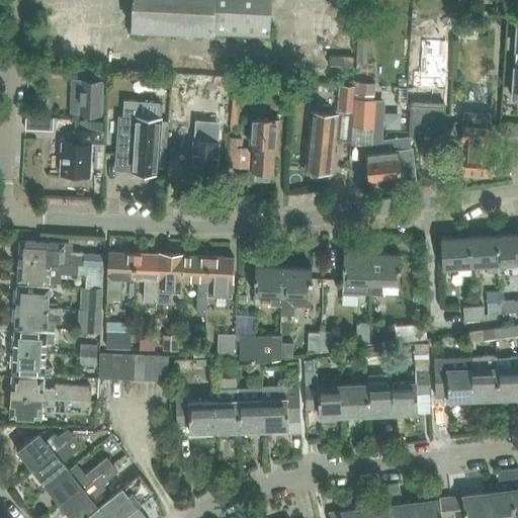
[(133,0),(132,28),(213,32),(213,33),(269,36),(271,0),(133,0)]
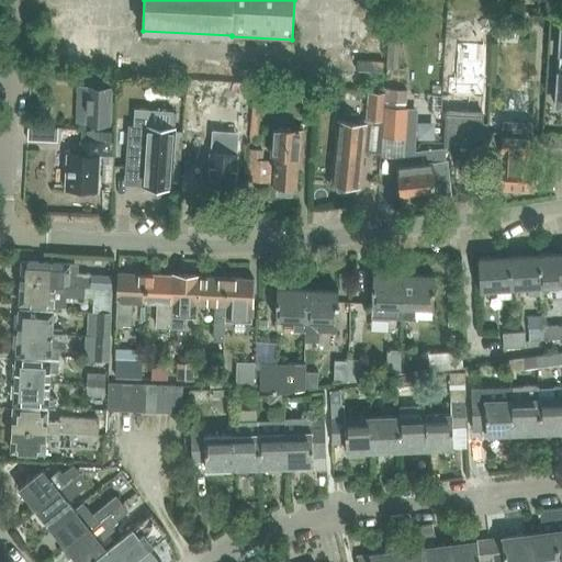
[(386,68),(398,69),(401,24),(388,24),(386,68)]
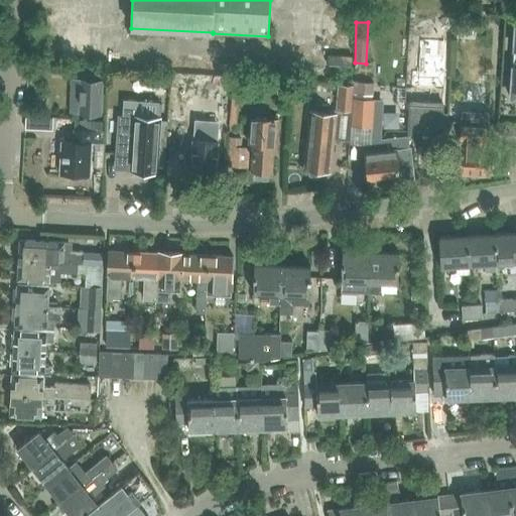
[(450,57),(441,57),(436,56),(435,79),(449,80),(450,57)]
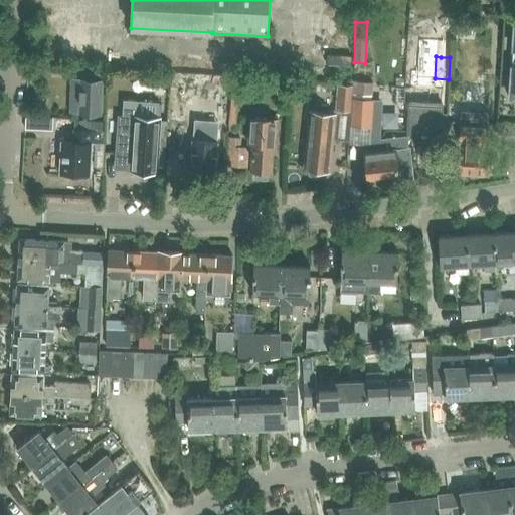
[(68,113),(102,114),(106,114),(106,92),(103,92),(103,79),(103,75),(94,74),(80,74),(79,78),(69,78),(68,113)]
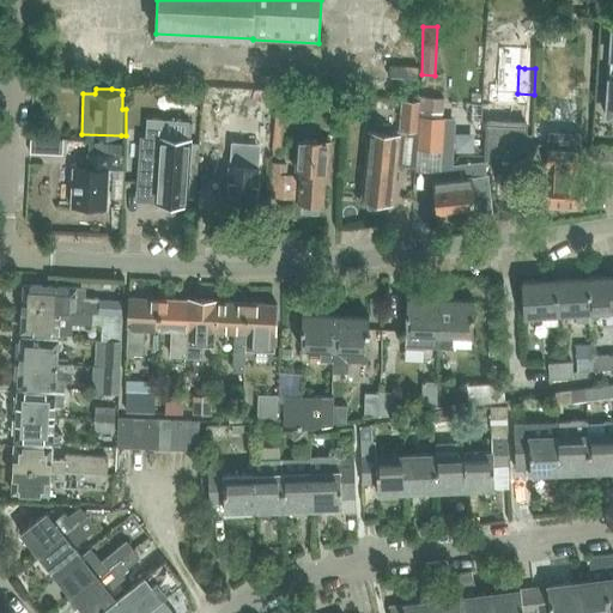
[(291,113),(292,97),(275,96),(274,111),(291,113)]
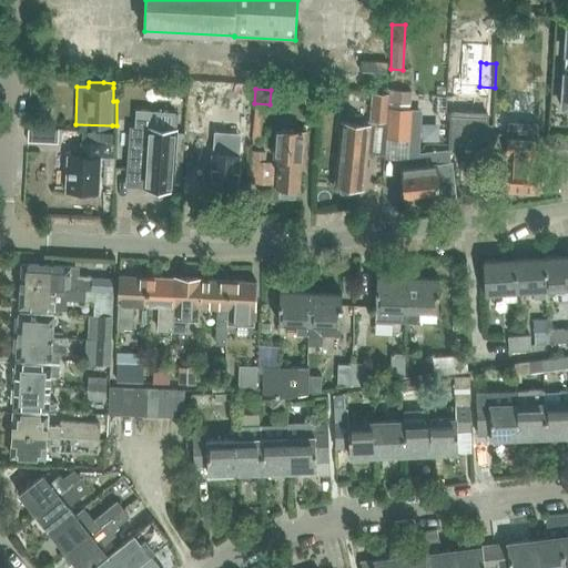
[(413,110),(411,109),(412,92),(412,90),(388,89),(388,108),(385,139),(384,158),(409,160),(411,141),(413,110)]
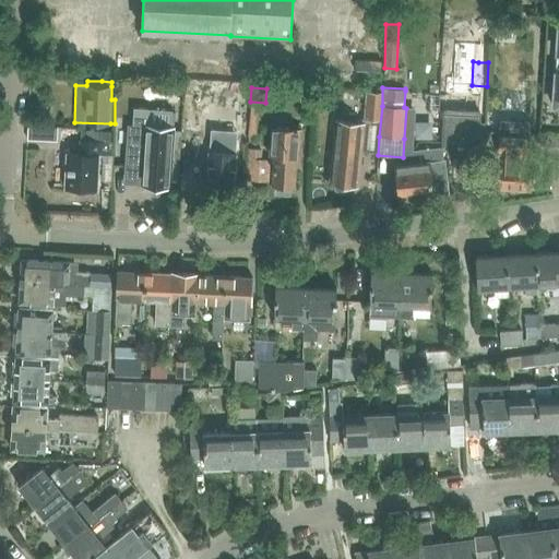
[(380,91),(363,91),(361,116),(379,117),(380,91)]
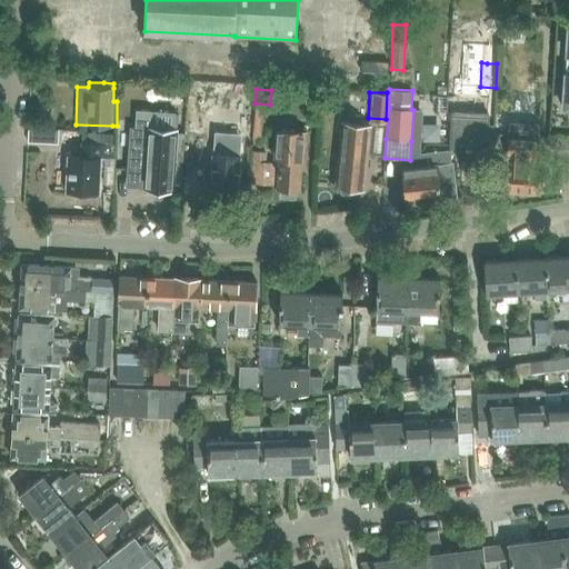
[(453,98),(451,143),(451,148),(487,149),(488,100),(453,98)]
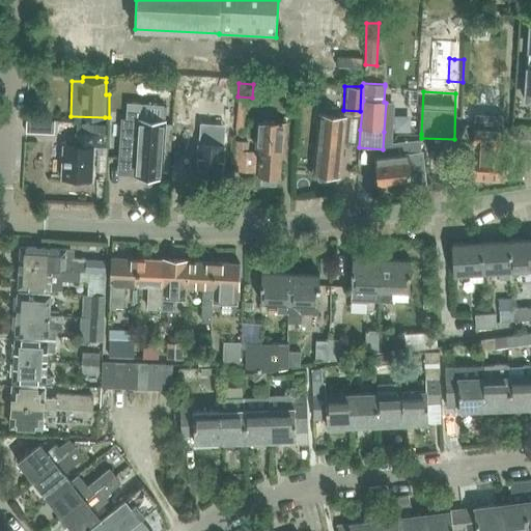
[(318,114),(316,134),(312,174),(340,176),(343,146),(344,115),(318,114)]
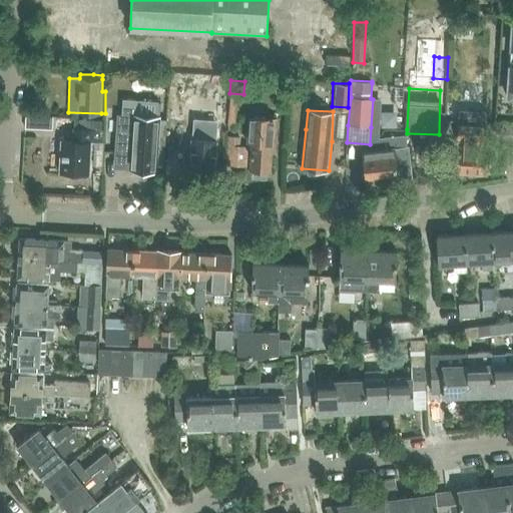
[(183,111),(170,111),(169,119),(183,120),(183,111)]
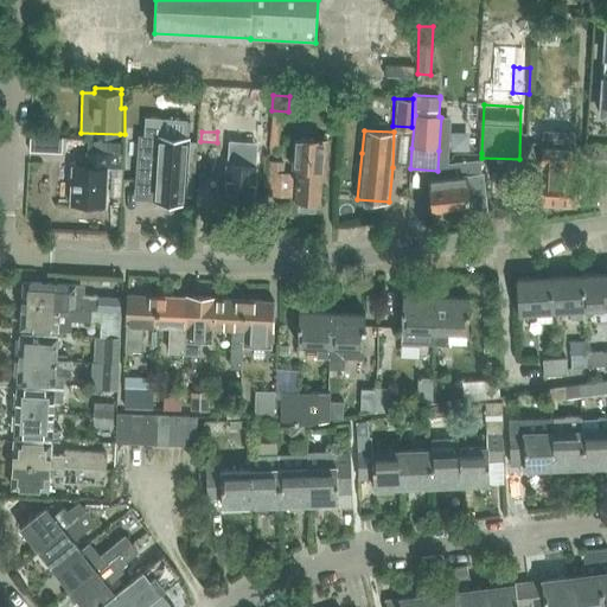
[(541,191),(540,205),(576,208),(577,193),(577,178),(566,178),(566,168),(573,168),(573,157),(573,153),(573,146),(573,145),(574,134),(543,132),(542,144),(542,153),(541,191)]
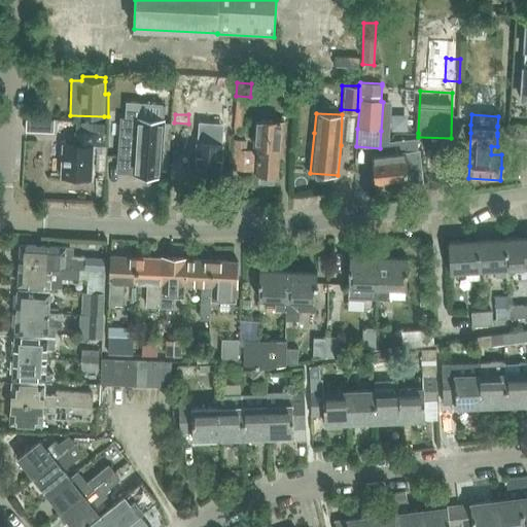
[(25,131),(54,132),(55,117),(26,116),(25,131)]
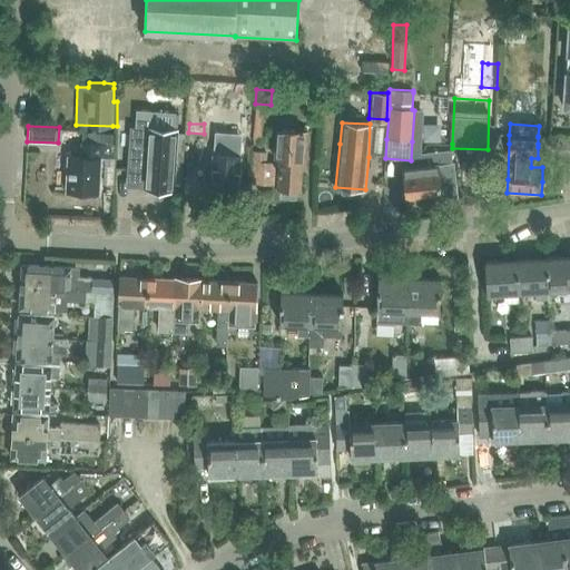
[(305,172),(307,144),(308,129),(284,128),(284,130),(276,130),(275,157),(279,157),(277,189),(300,190),(302,170),(305,172)]
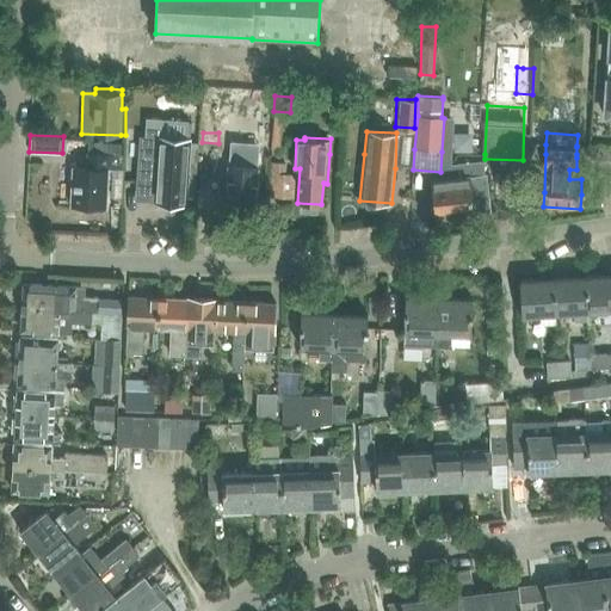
[(140,140),(136,181),(155,183),(154,202),(156,202),(155,205),(170,207),(170,203),(183,204),(186,204),(186,201),(189,168),(190,143),(183,143),(143,140),(140,140)]
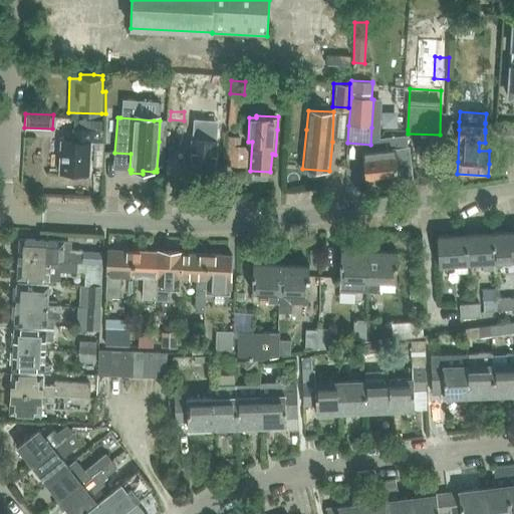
[(206,127),(193,126),(190,171),(214,173),(217,129),(218,118),(207,117),(206,127)]
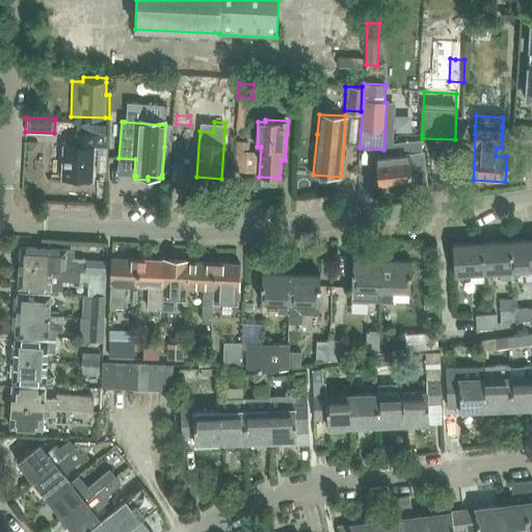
[(91,181),(94,148),(106,149),(107,125),(81,124),(80,133),(76,133),(75,145),(63,145),(62,180),(91,181)]
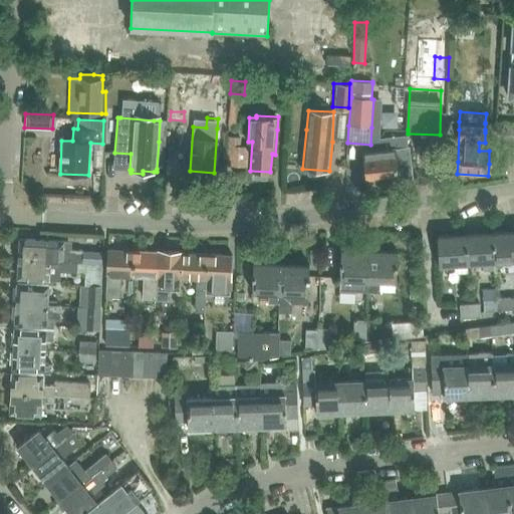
[(227,166),(247,167),(248,147),(240,146),(241,137),(228,137),(227,166)]
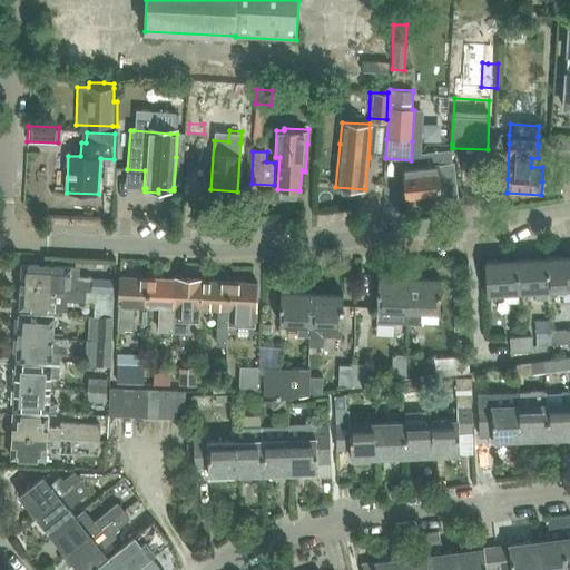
[(453,164),(403,168),(406,204),(457,198),(453,164)]
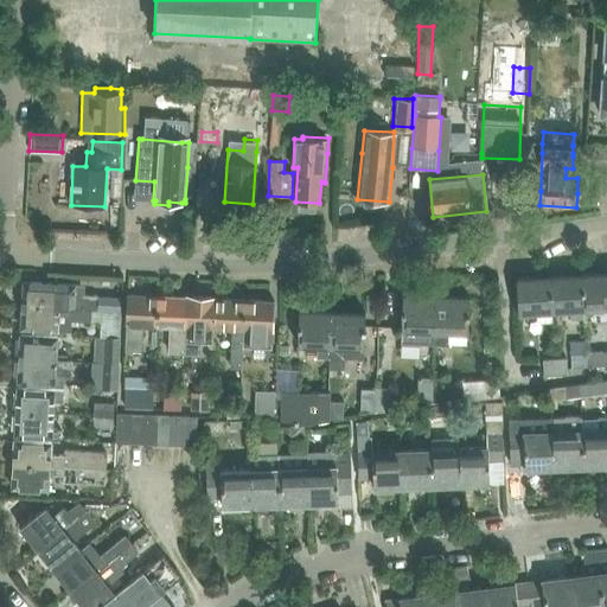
[(580,311),(586,311),(606,308),(606,273),(577,275),(580,311)]
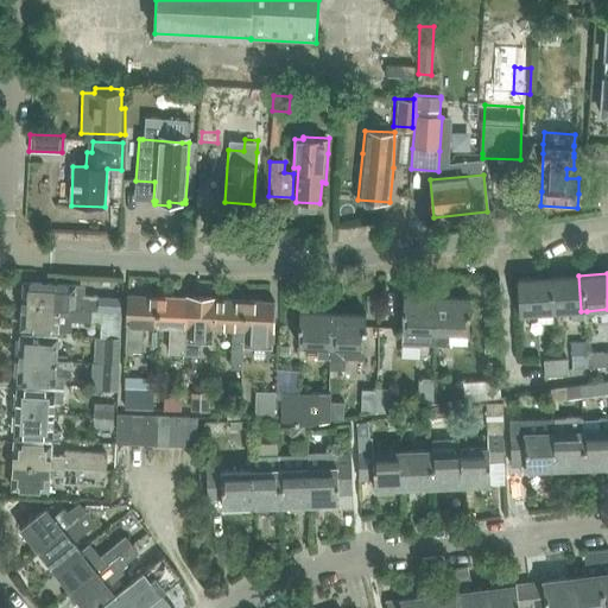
[(551,314),(571,312),(575,311),(581,311),(578,276),(549,277),(551,314)]
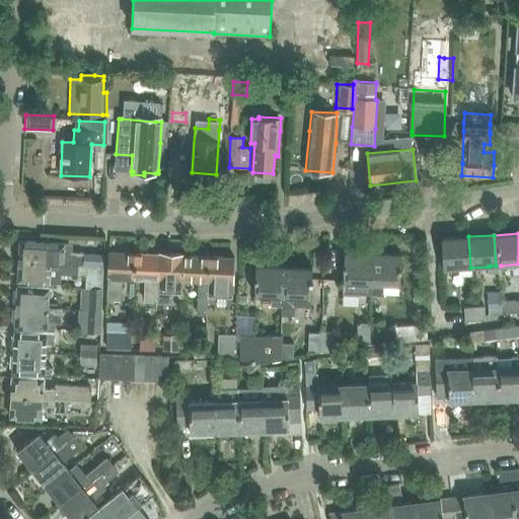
[(443,270),(470,268),(468,236),(441,238),(443,270)]
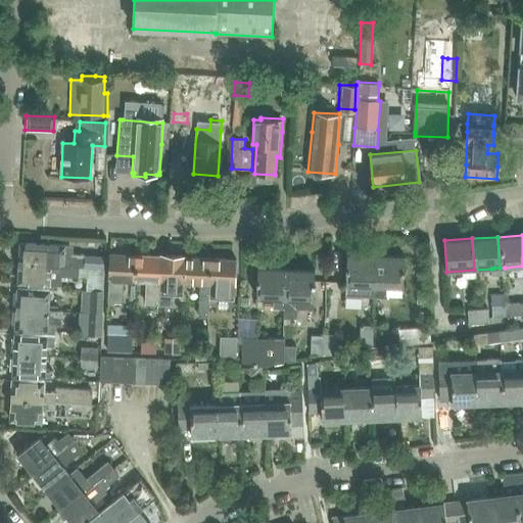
[(19,243),(18,264),(79,267),(79,268),(83,268),(84,254),(64,253),(63,245),(19,243)]
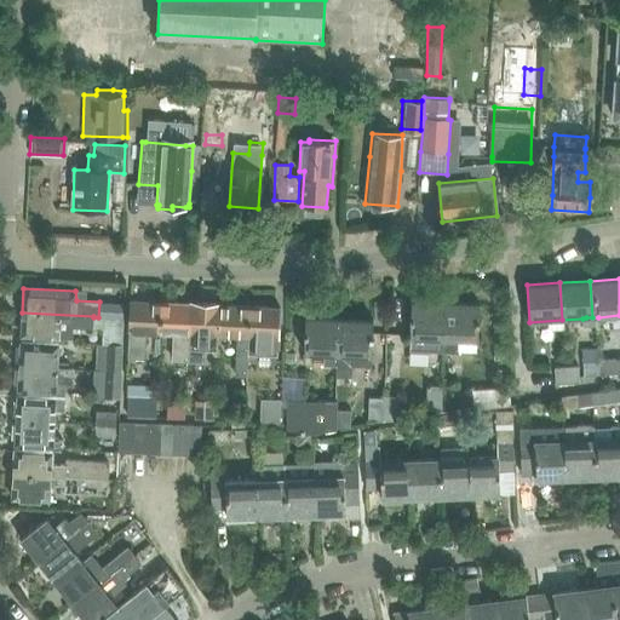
[(160,333),(161,303),(131,302),(127,360),(145,361),(148,333),(160,333)]
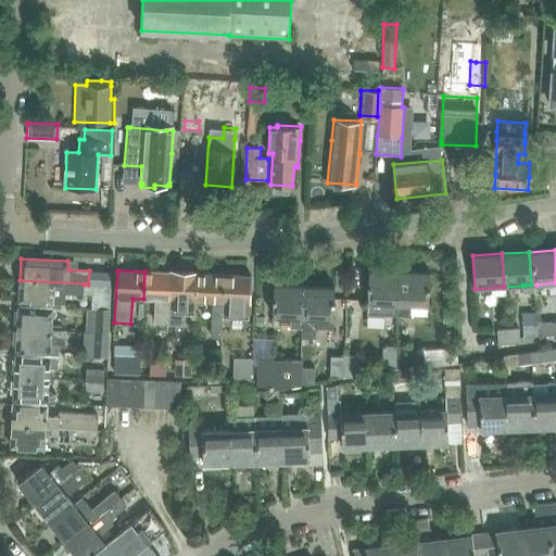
[(369,270),(367,303),(368,314),(399,316),(399,304),(397,304),(400,272),(369,270)]
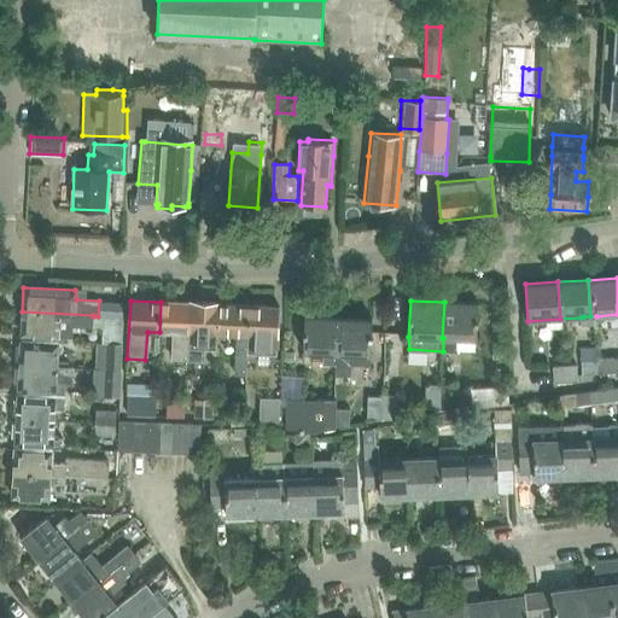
[(111,302),(110,318),(120,318),(121,318),(122,303),(111,302)]
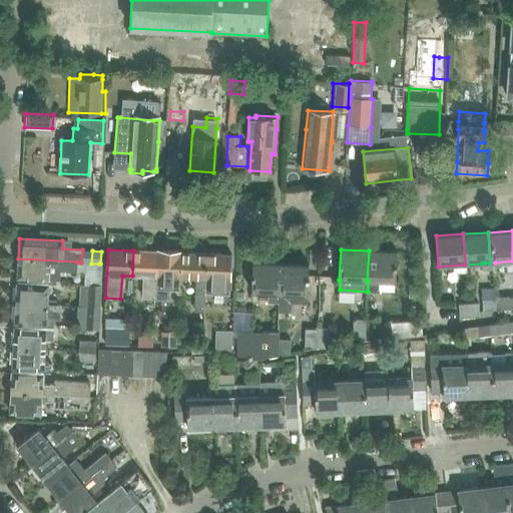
[(156,278),(157,251),(133,250),(132,276),(143,277),(142,299),(155,299),(156,278)]
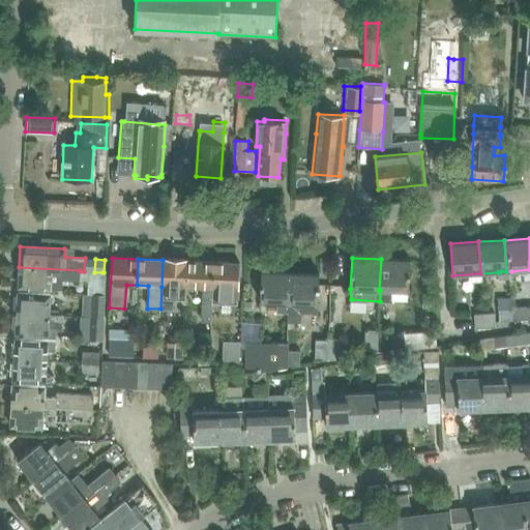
[(186,288),(188,261),(188,260),(163,259),(163,260),(162,287),(160,308),(174,310),(175,302),(186,302),(186,288)]
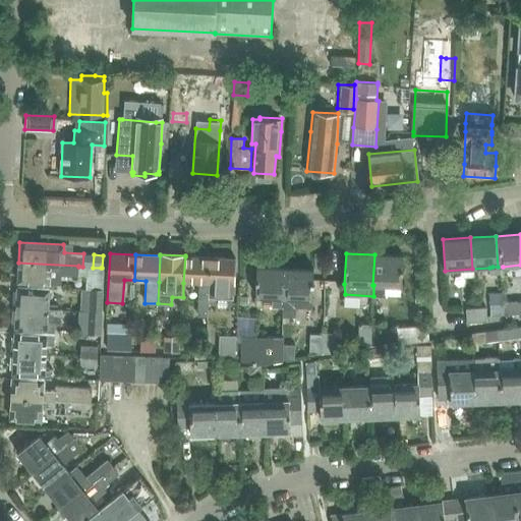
[(372,285),(373,285),(373,296),(385,297),(385,296),(400,296),(401,287),(403,255),(374,254),(372,285)]
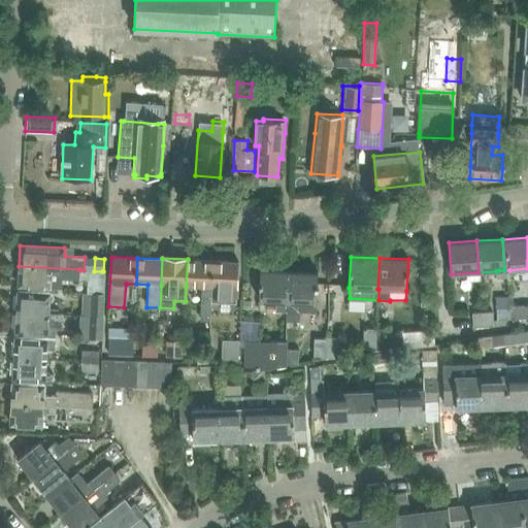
[(186,287),(202,288),(200,321),(210,321),(211,302),(212,288),(211,288),(212,261),(188,260),(186,287)]
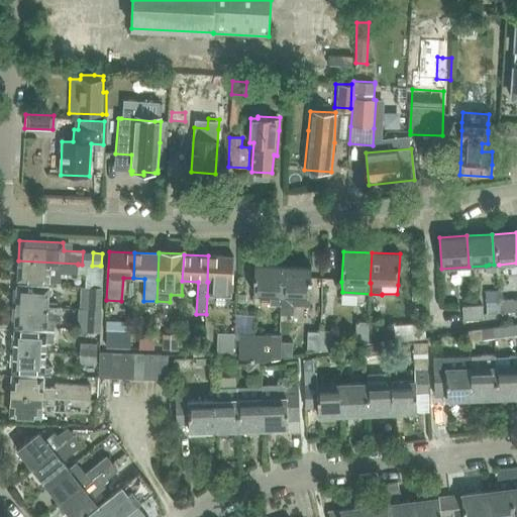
[(208,255),(207,282),(208,282),(207,296),(218,297),(231,297),(233,256),(208,255)]
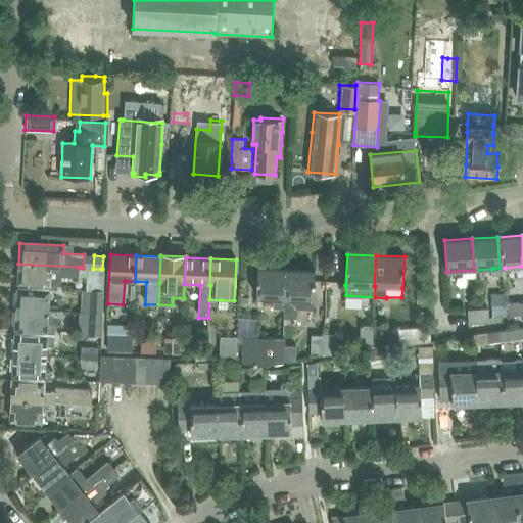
[(79,278),(87,278),(86,284),(87,284),(87,289),(87,291),(101,291),(101,290),(102,269),(101,269),(93,269),(88,269),(83,268),(79,268),(79,267),(18,264),(17,284),(61,286),(62,277),(79,278)]
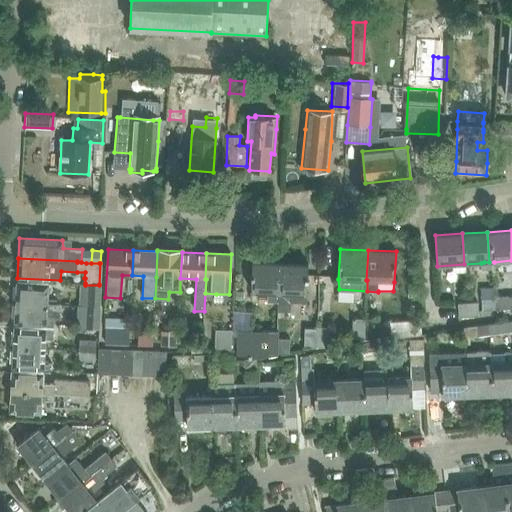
[(251,292),(279,293),(280,263),(252,262),(251,292)]
